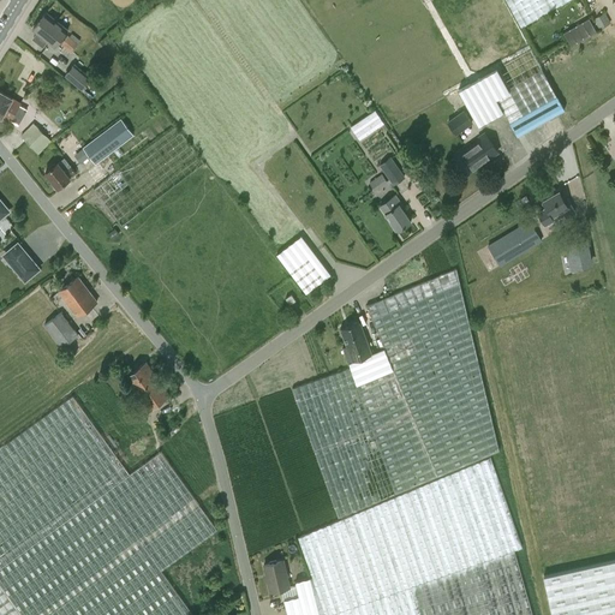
[(505,0),(520,27),(567,0),(505,0)]
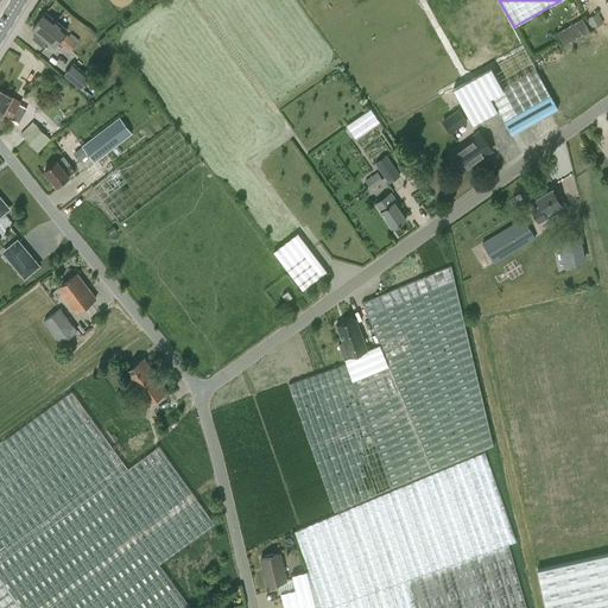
[(45,39),(52,45),(65,29),(44,12),(31,29),(36,32),(32,37),(42,44),(45,39)]
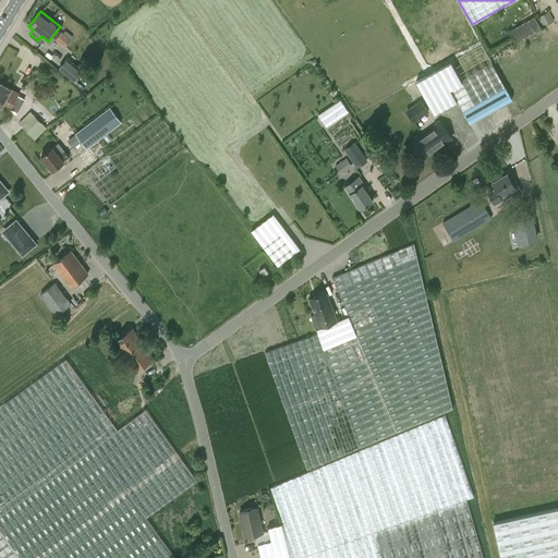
[(542,25),(553,21),(549,11),(538,15),(542,25)]
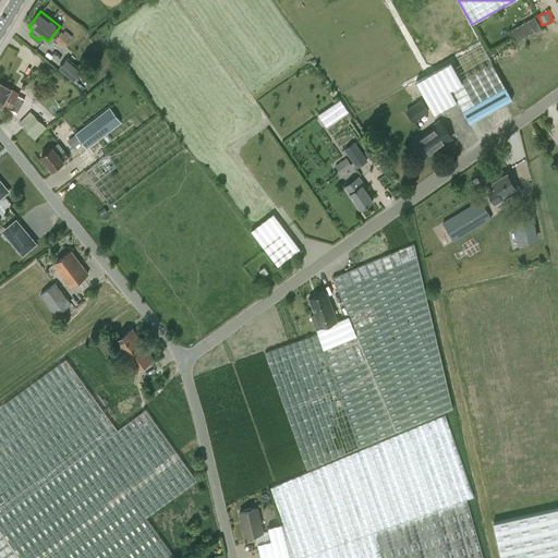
[(518,43),(542,31),(535,19),(511,31),(518,43)]
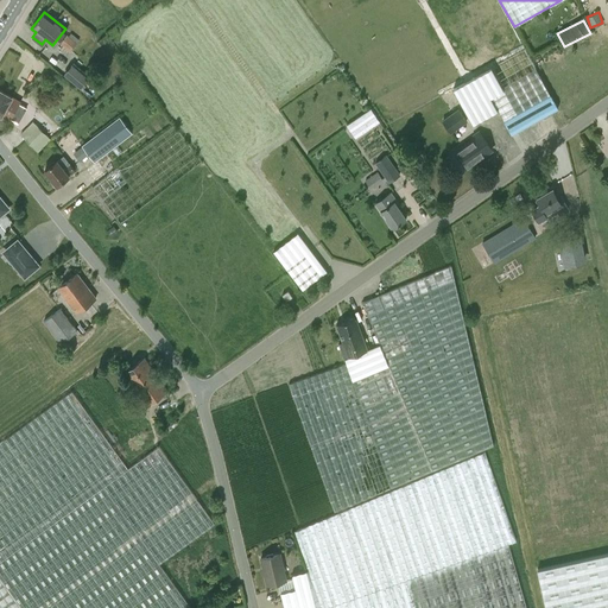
[(69,50),(76,42),(67,35),(61,43),(69,50)]
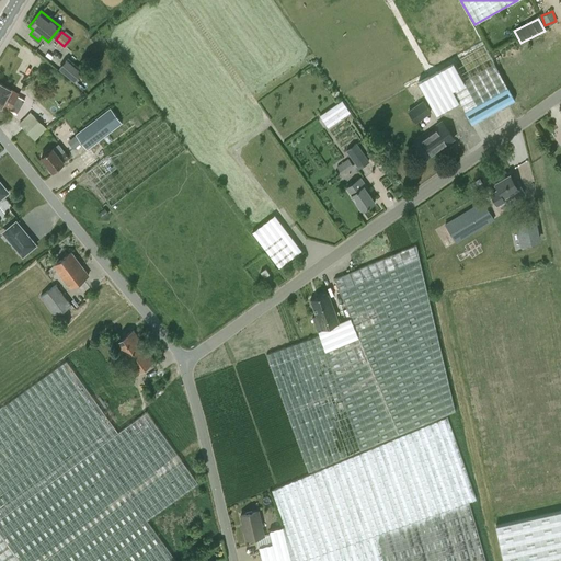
[(67,58),(58,68),(73,80),(81,70),(67,58)]
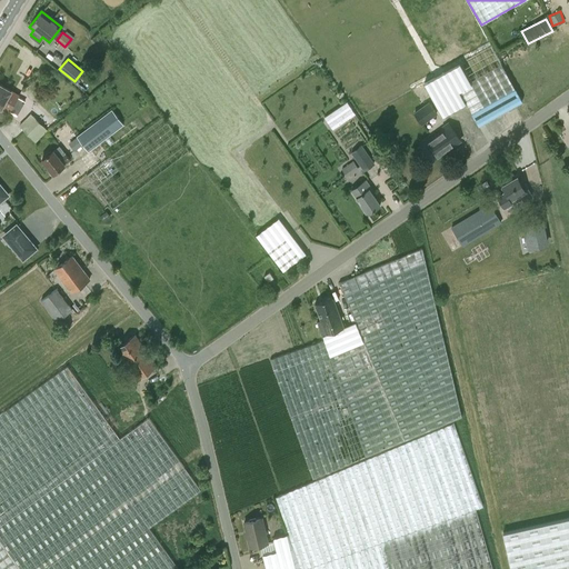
[(478,126),(521,101),(501,65),(470,81),(460,62),(423,82),(442,115),(465,102),(478,126)]
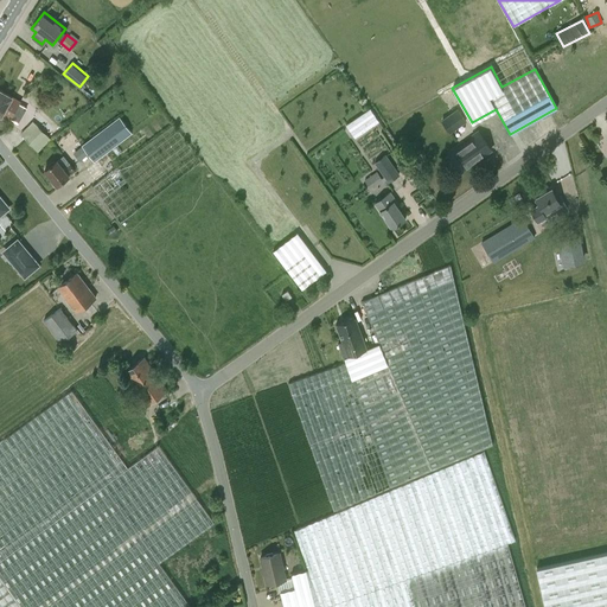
[(0,117),(1,116),(8,120),(19,101),(0,89),(0,117)]
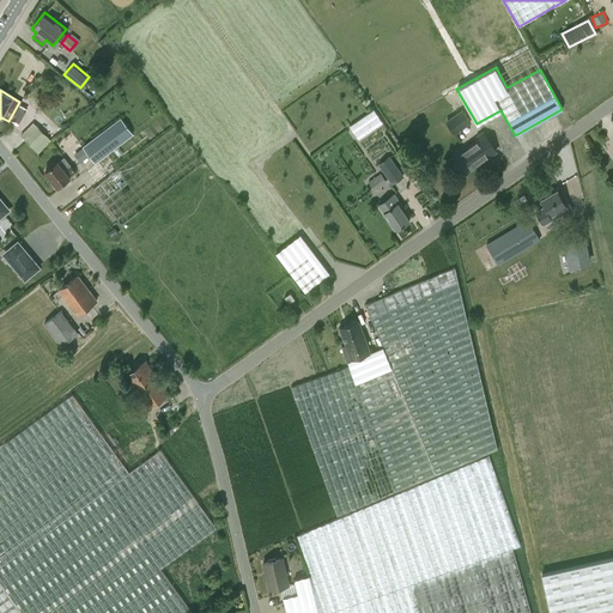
[(351,122),(360,135),(378,122),(369,109),(351,122)]
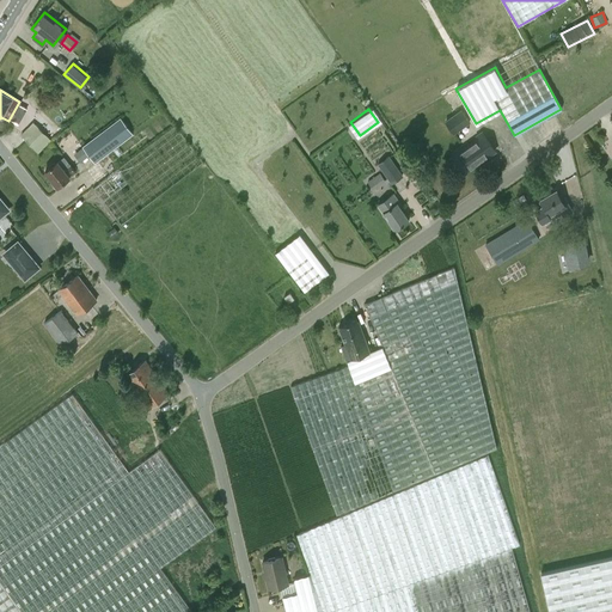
[(445,121),(454,133),(470,122),(461,109),(445,121)]
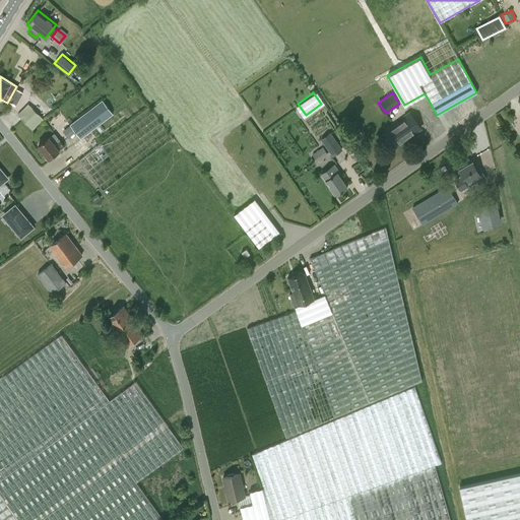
[(113,113),(103,100),(69,125),(80,138),(113,113)]
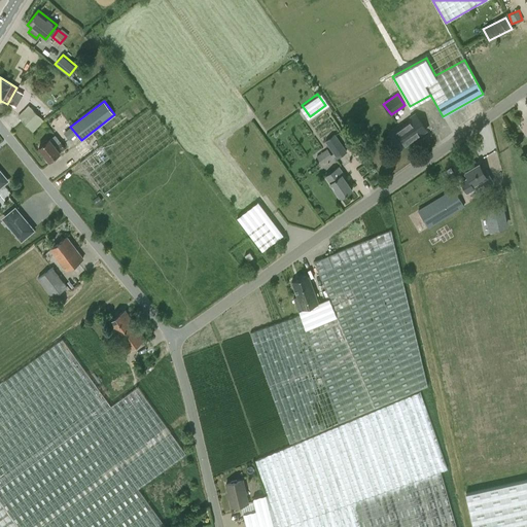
[(29,105),(18,116),(33,132),(44,120),(29,105)]
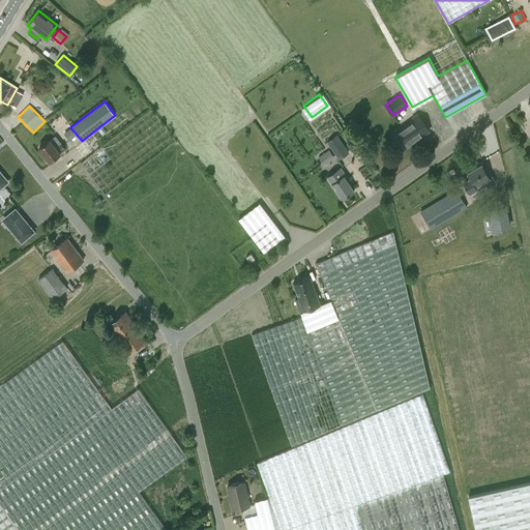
[(429,130),(418,116),(390,137),(401,151),(429,130)]
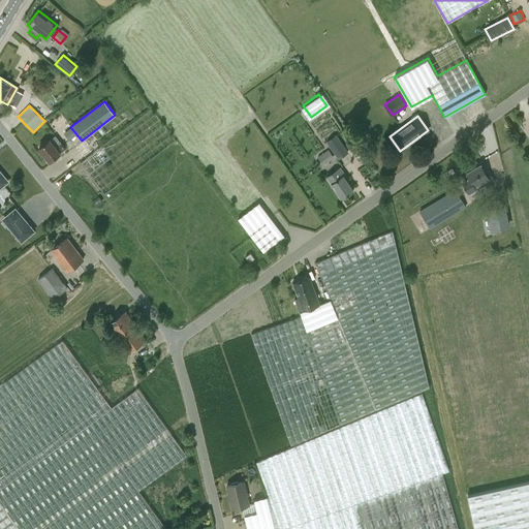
[(348,152),(336,134),(327,141),(338,158),(348,152)]
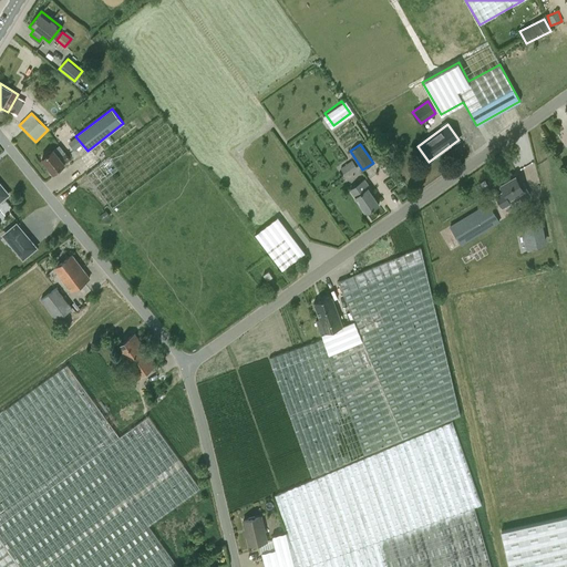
[(59,145),(52,150),(41,158),(52,173),(63,164),(69,158),(59,145)]
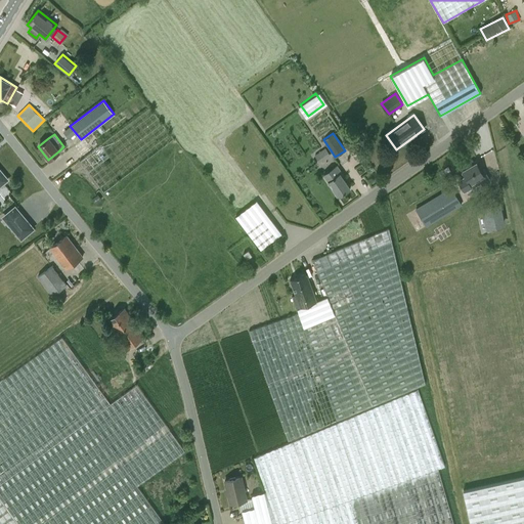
[(325,147),(313,154),(316,162),(329,156),(325,147)]
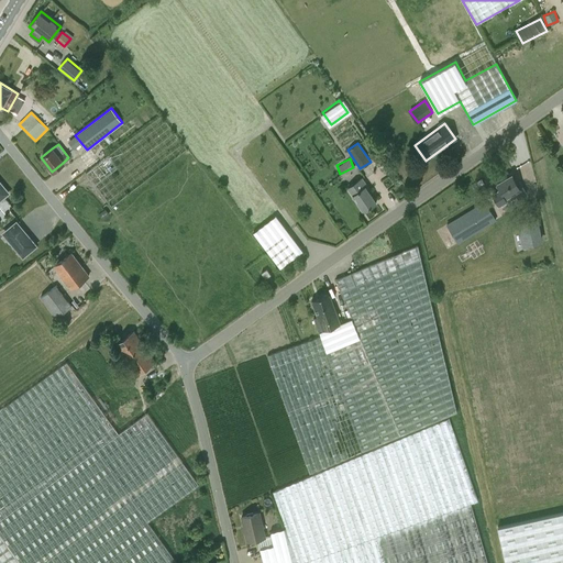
[(514,191),(518,198),(526,194),(518,180),(516,181),(511,174),(497,183),(505,197),(514,191)]
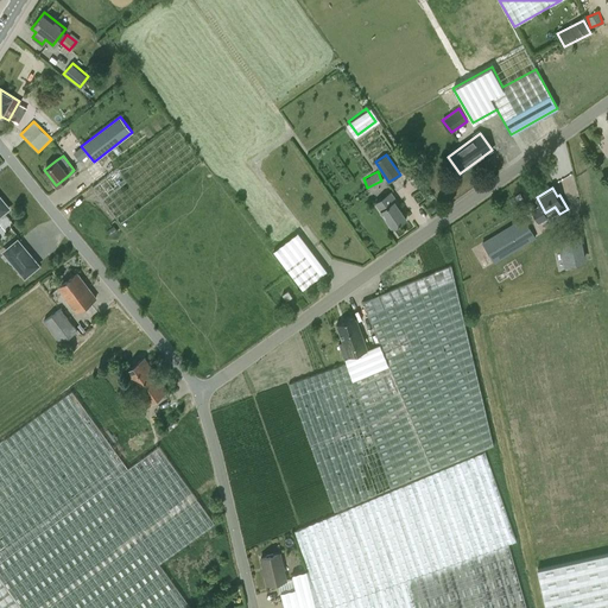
[(374,203),(392,228),(406,219),(398,207),(399,206),(390,192),(374,203)]
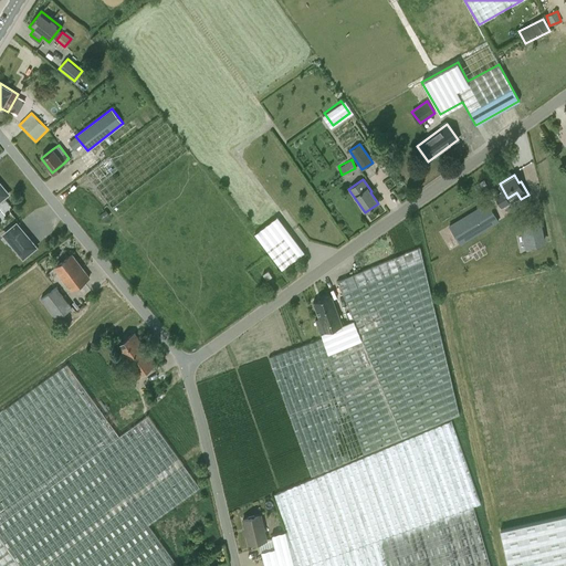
[(486,202),(448,226),(460,244),(499,221),(486,202)]
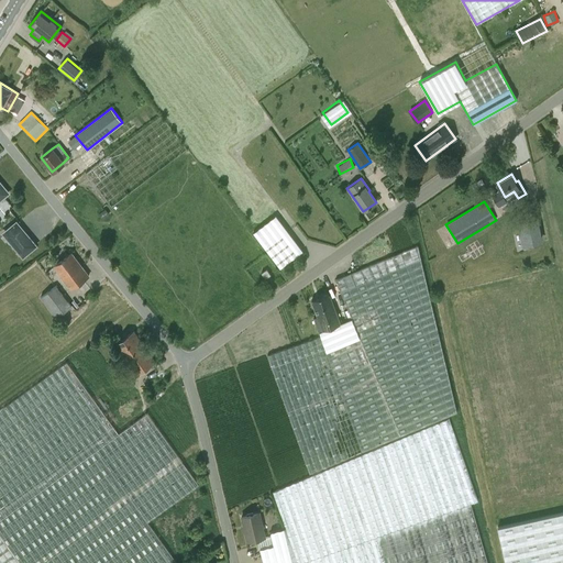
[(279,267),(302,251),(275,214),(253,232),(279,267)]
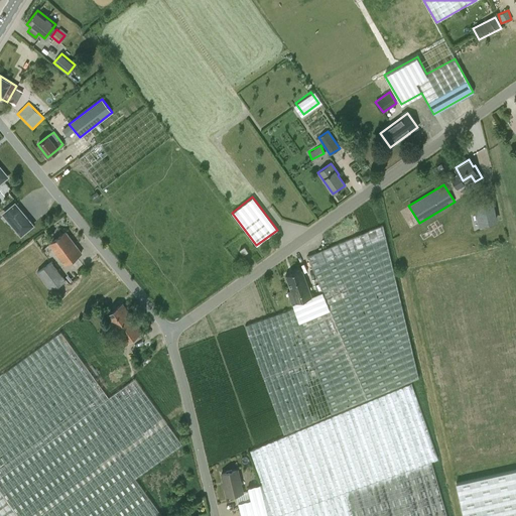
[(496,222),(492,200),(462,206),(466,228),(496,222)]
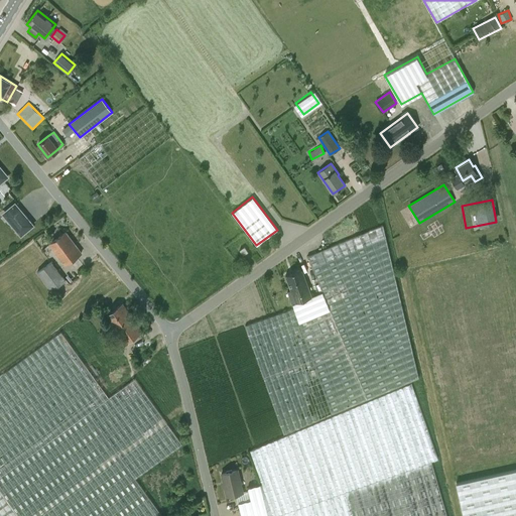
[(12,225),(23,216),(14,205),(3,214),(12,225)]
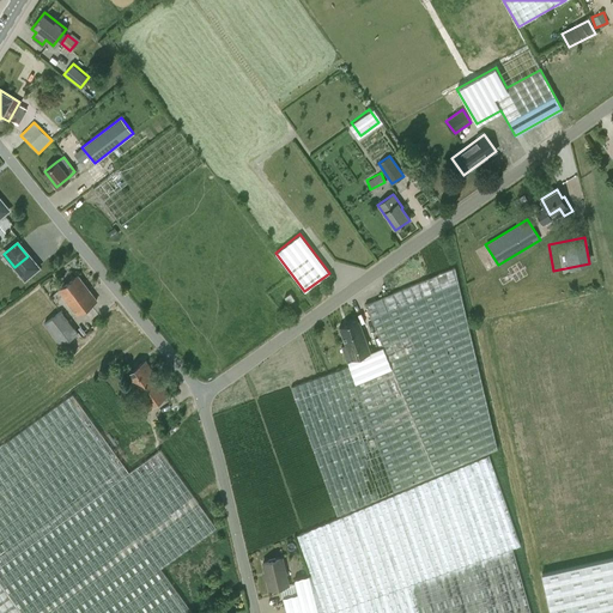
[(383,349),(370,353),(347,362),(347,363),(349,366),(291,386),(337,515),(497,448),(455,267),(365,305),(383,349)]
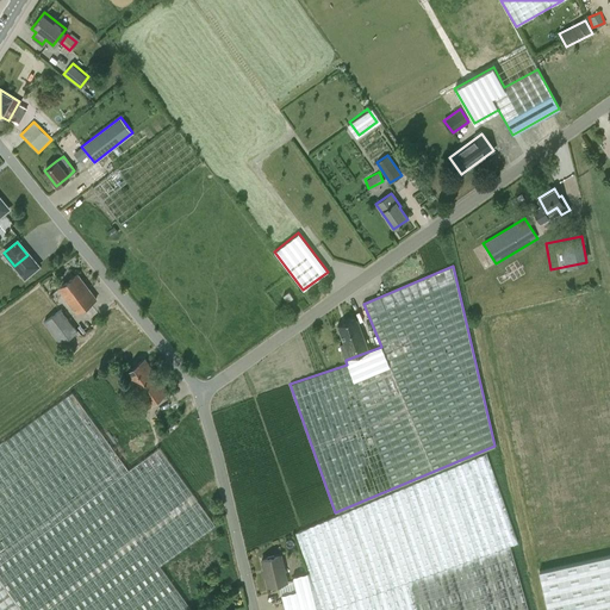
[(95,299),(76,274),(57,288),(76,313),(95,299)]
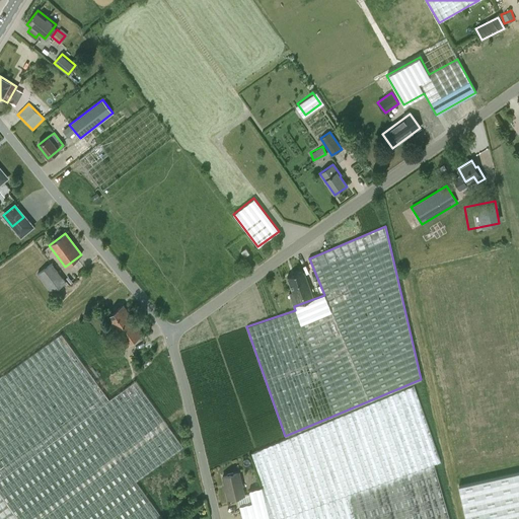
[(240,251),(244,257),(249,253),(245,248),(240,251)]
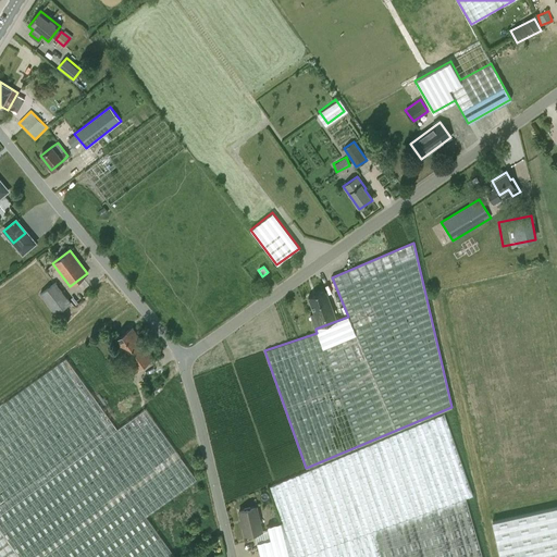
[(56,314),(71,302),(54,282),(39,294),(56,314)]
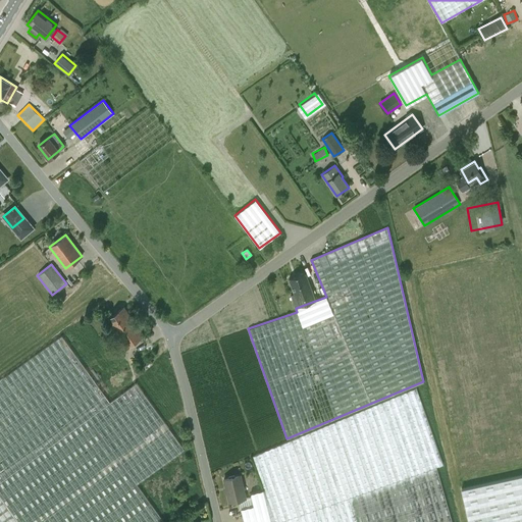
[(294,294),(292,295),(291,294),(280,298),(286,313),(296,309),(296,308),(315,301),(306,273),(289,279),(294,294)]
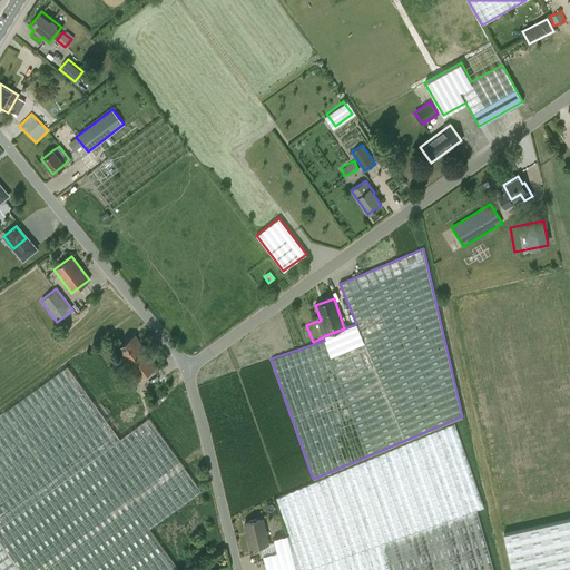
[(137,379),(157,364),(135,334),(115,349),(137,379)]
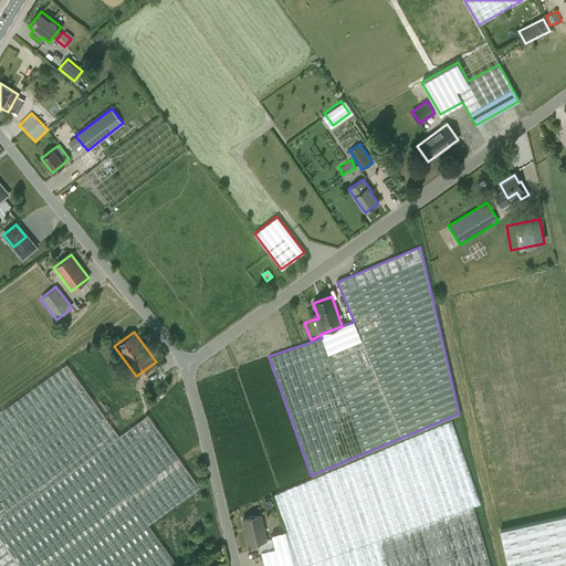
[(0,565),(169,565),(143,530),(194,491),(200,486),(147,415),(140,419),(119,436),(66,363),(60,368),(0,410),(0,565)]
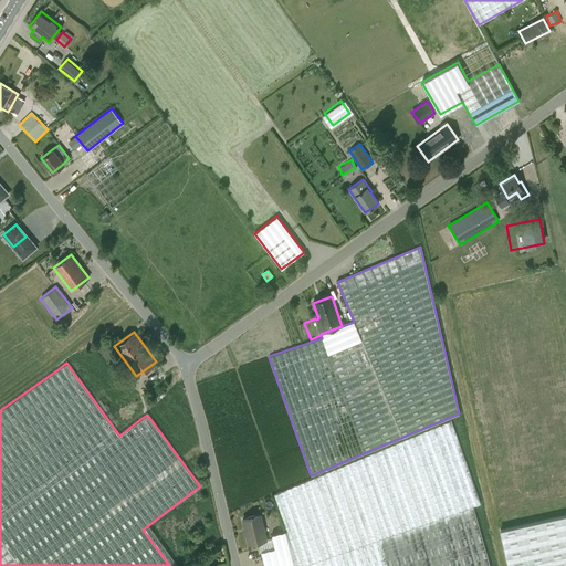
[(491,565),(474,505),(480,503),(450,420),(274,494),(286,531),(271,534),(274,547),(261,551),(264,565),(491,565)]
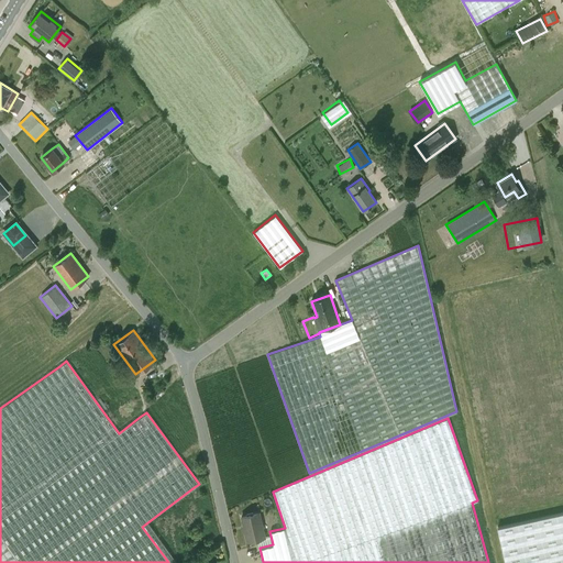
[(241,516),(246,541),(264,538),(258,512),(241,516)]
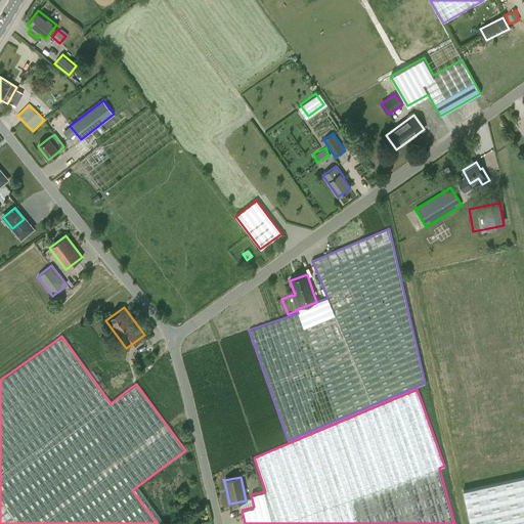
[(523,523),(523,477),(464,490),(471,523),(523,523)]
